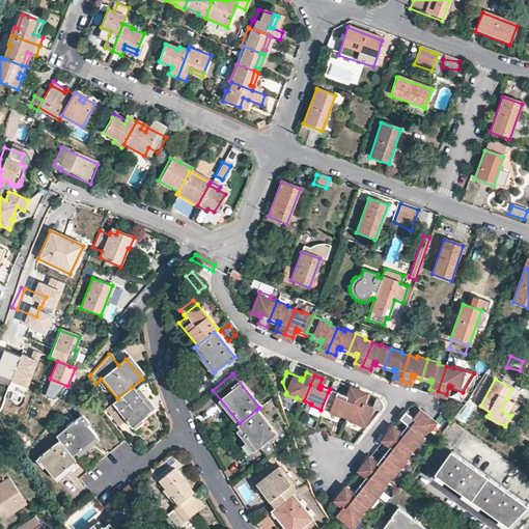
[(117,398),(111,405),(124,421),(131,428),(152,411),(132,387),(117,398)]
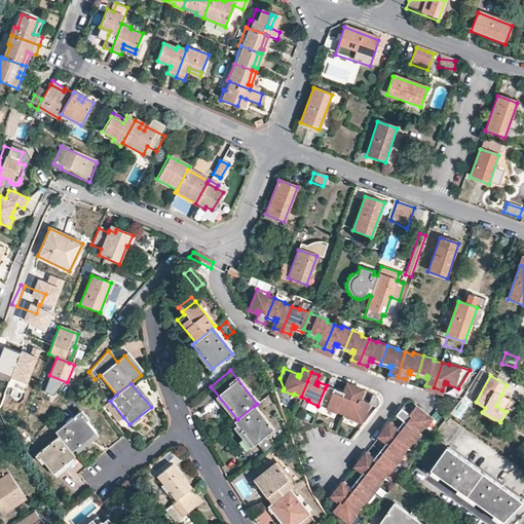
[(332,391),(325,388),(317,406),(336,413),(336,411),(343,414),(353,389),(346,386),(343,393),(342,396),(340,395),(341,391),(333,388),(332,391)]
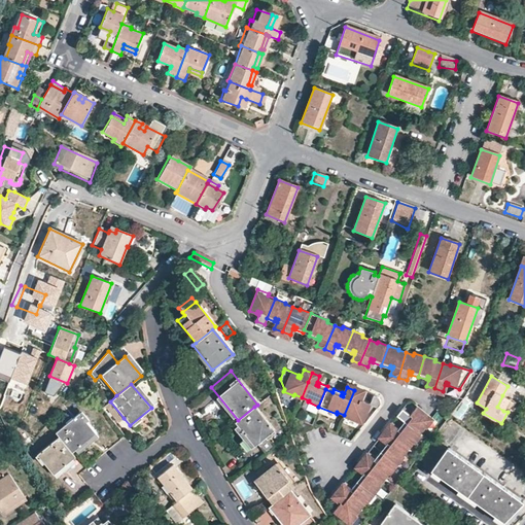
[(362,394),(354,390),(344,415),(362,423),(362,421),(364,422),(378,406),(379,403),(378,398),(375,395),(373,394),(370,404),(362,400),(361,404),(358,403),(359,399),(362,394)]
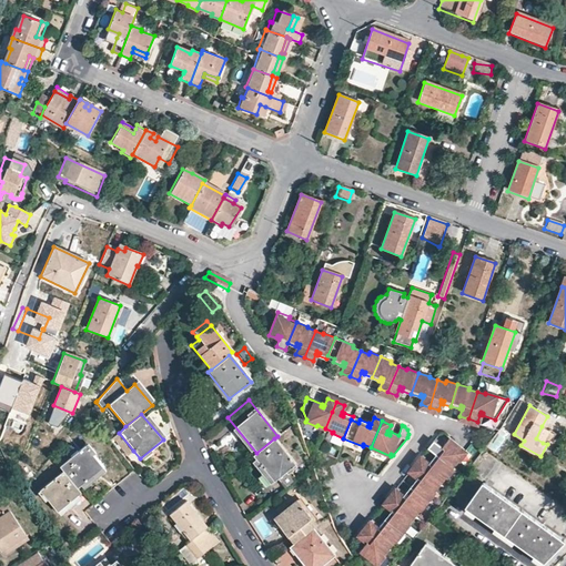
[(549,431),(542,426),(536,438),(543,443),(549,431)]
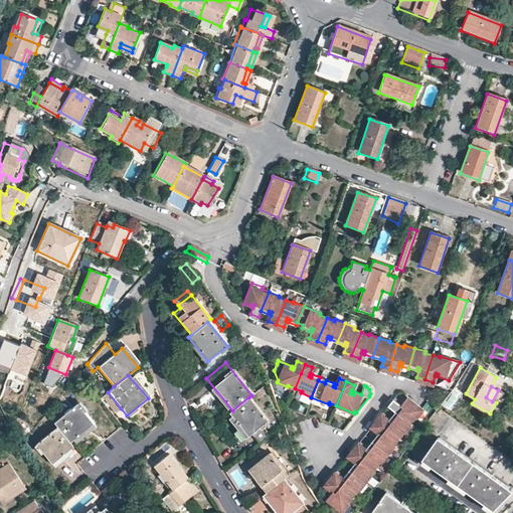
[(121,408),(108,392),(101,397),(115,414),(121,408)]
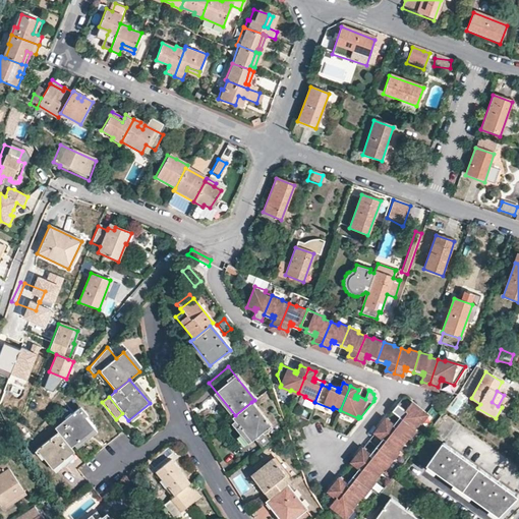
[(457,397),(448,413),(454,417),(463,401),(457,397)]
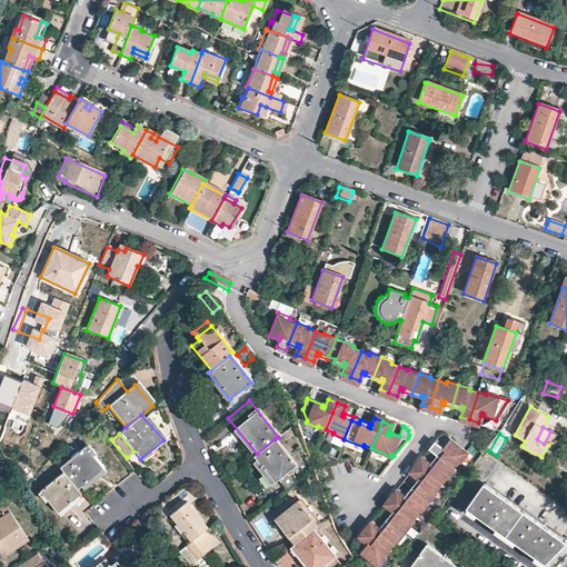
[(295,466),(275,440),(275,439),(257,454),(252,458),(274,484),(276,480),(285,491),(295,484),(286,473),(295,466)]
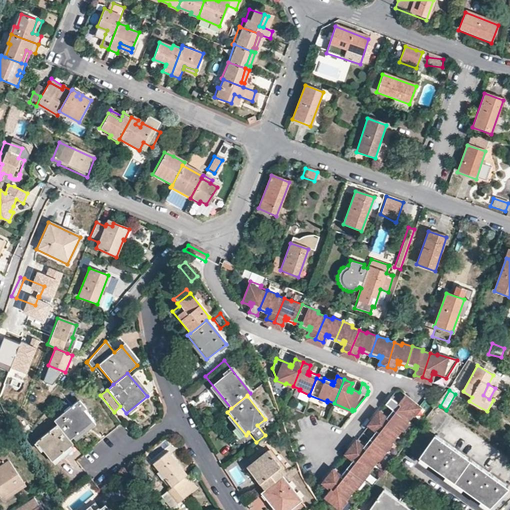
[(392,399),(387,406),(392,410),(407,422),(412,415),(413,416),(420,408),(418,406),(404,395),(399,401),(401,403),(400,405),(397,403),(392,399)]
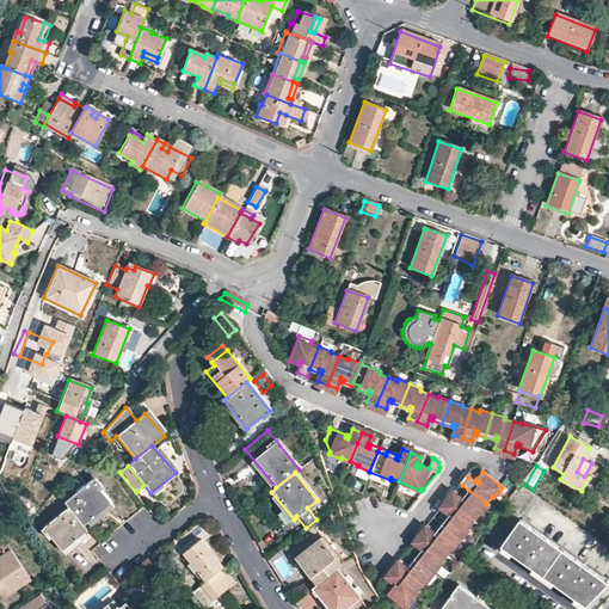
[(91,480),(63,503),(67,508),(82,527),(110,503),(91,480)]
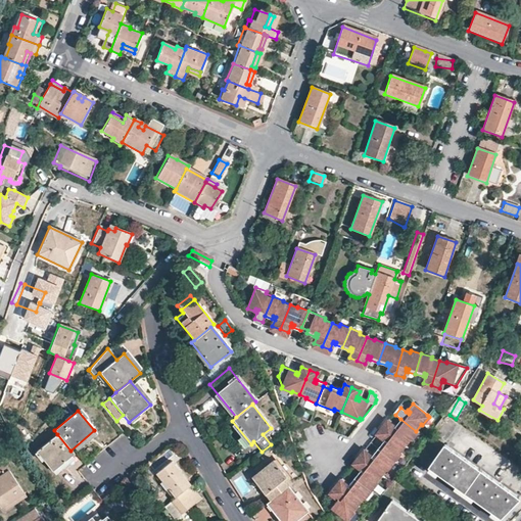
[(388,423),(383,429),(404,445),(409,439),(410,440),(417,432),(416,431),(400,419),(395,425),(397,427),(396,429),(393,427),(388,423)]
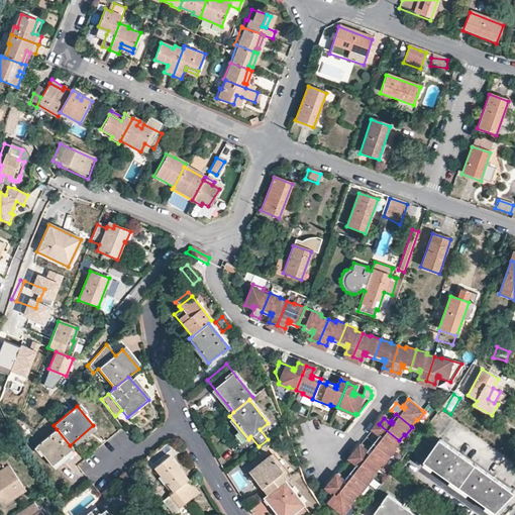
[(377,437),(373,443),(389,456),(395,447),(394,446),(399,440),(379,424),(374,431),(379,435),(381,437),(380,439),(377,437)]
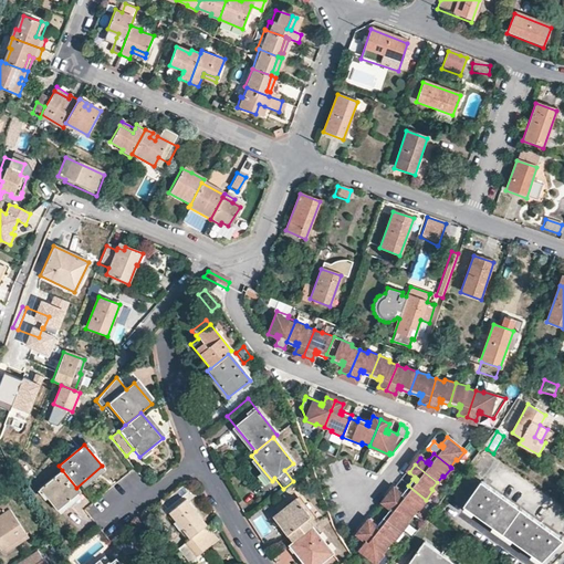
[(25,477),(20,467),(12,472),(18,482),(25,477)]
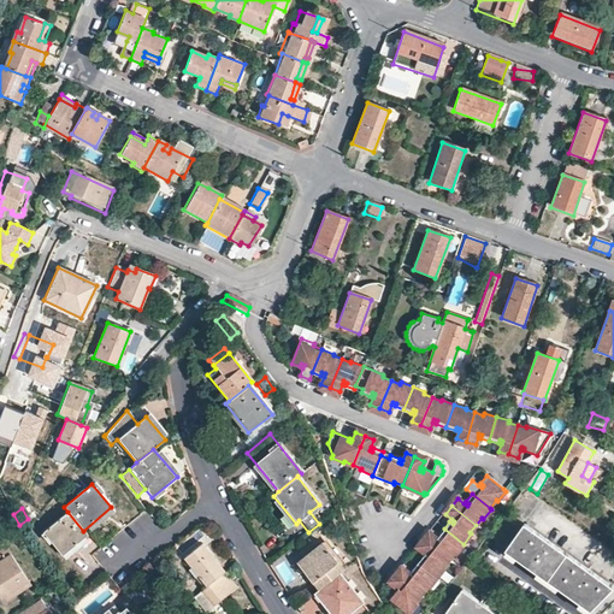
[(88,536),(83,531),(68,512),(42,532),(62,556),(88,536)]
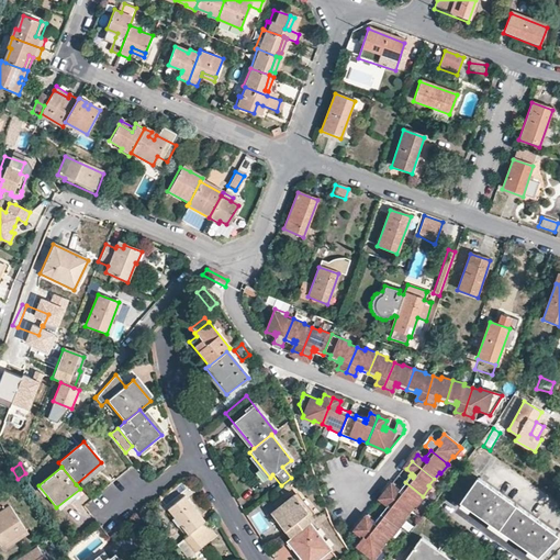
[(478,478),(460,502),(470,508),(489,523),(508,536),(527,549),(538,557),(555,534),(478,478)]
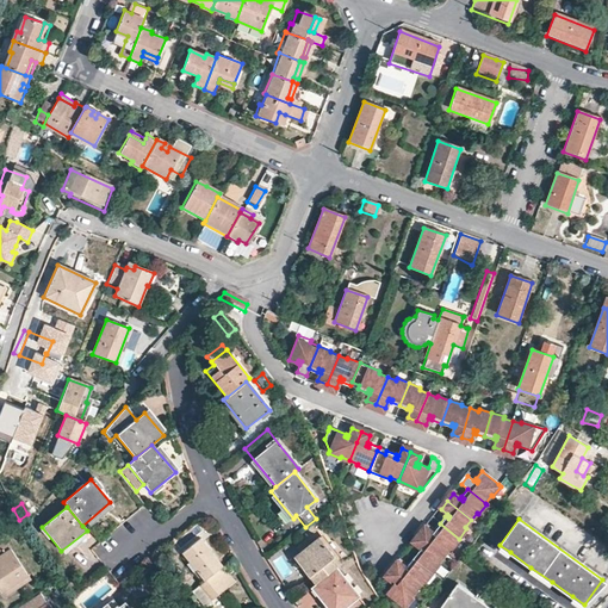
[(426,528),(420,535),(444,554),(450,547),(451,548),(459,539),(440,523),(434,531),(436,533),(435,535),(432,533),(426,528)]
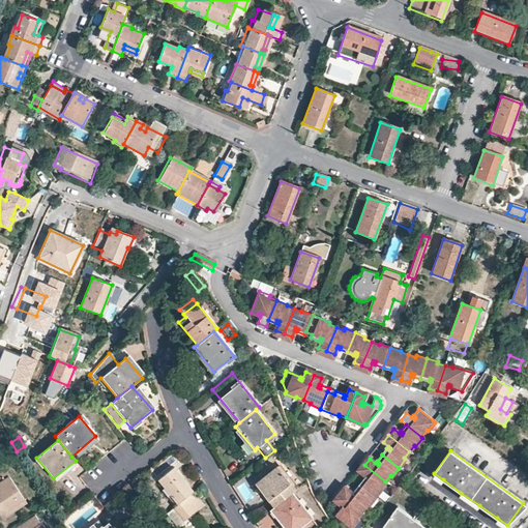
[(385,481),(364,465),(359,472),(364,476),(367,477),(364,480),(362,478),(358,485),(374,498),(381,489),(380,488),(385,481)]
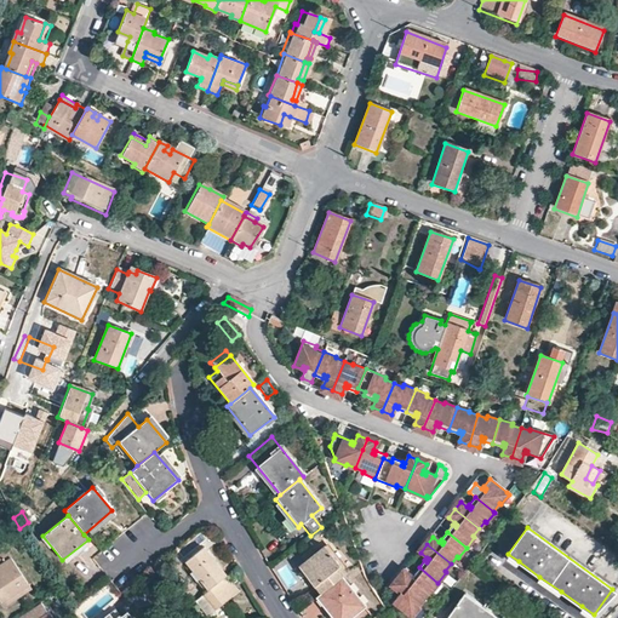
[(339,577),(344,573),(324,547),(298,567),(320,594),(339,577)]
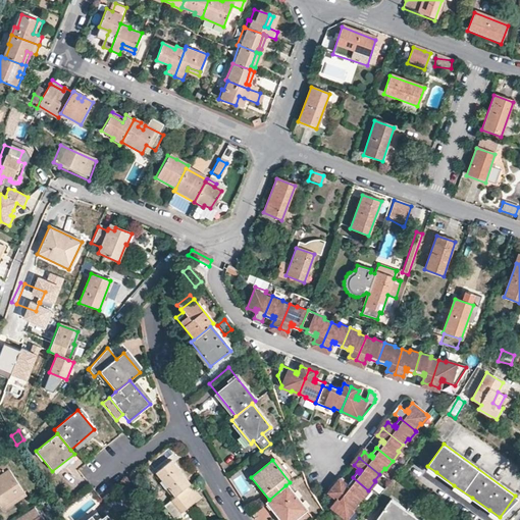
[(174,497),(189,485),(169,461),(155,473),(174,497)]
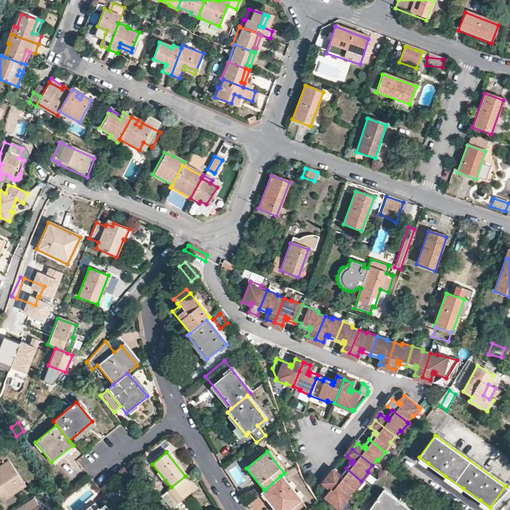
[(24,486),(3,456),(0,458),(0,497),(3,502),(4,502),(3,500),(24,486)]
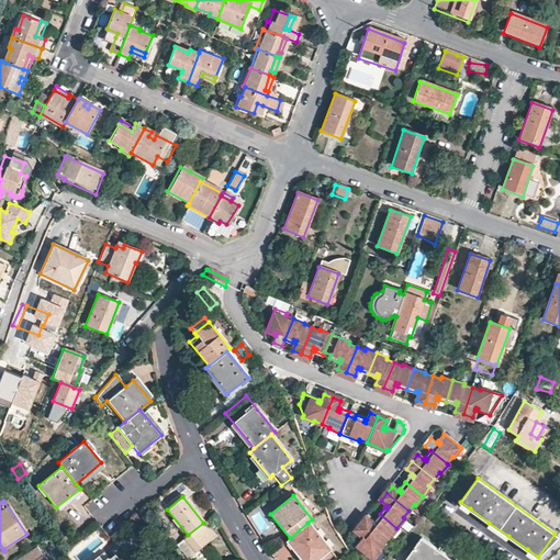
[(470,508),(460,502),(457,505),(467,513),(470,508)]
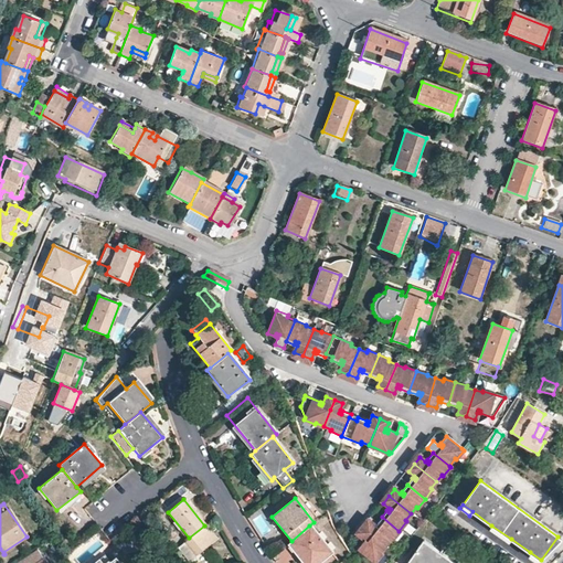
[(369,521),(363,528),(385,545),(391,539),(392,540),(399,531),(382,517),(376,522),(379,524),(376,528),(374,526),(369,521)]
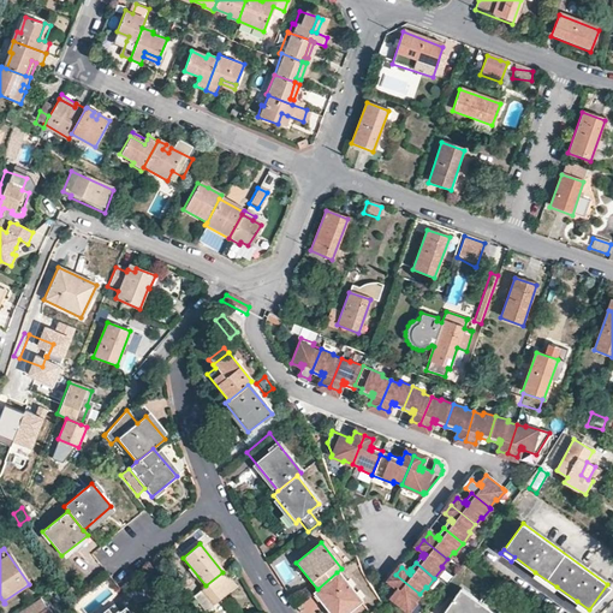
[(236,588),(222,572),(206,585),(198,591),(210,607),(236,588)]
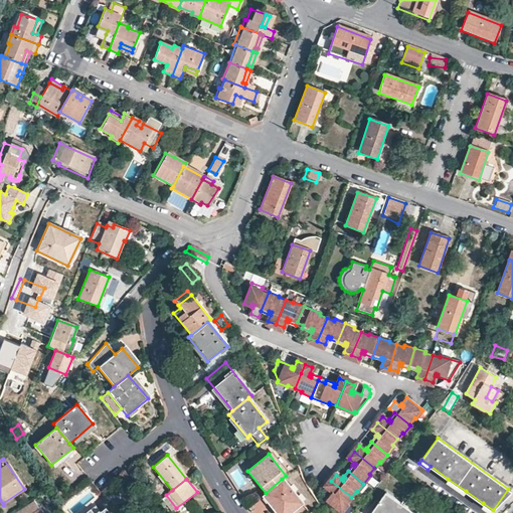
[(282,479),(266,493),(262,496),(276,512),(289,512),(301,503),(282,479)]
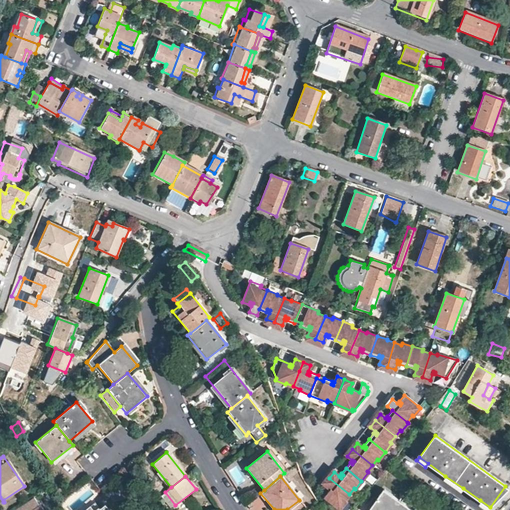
[(463,488),(445,476),(442,479),(461,492),(463,488)]
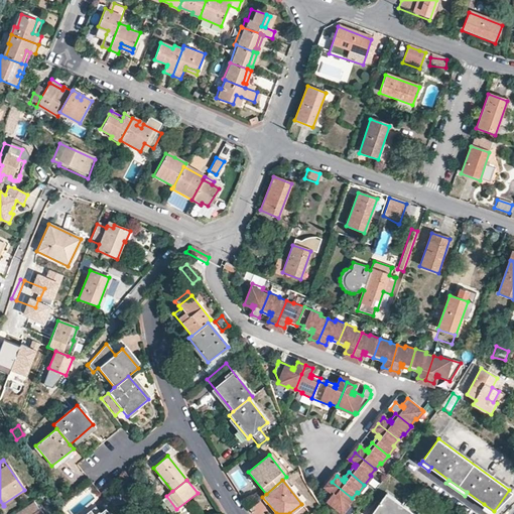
[(352,498),(332,482),(327,489),(332,493),(334,494),(332,496),(330,495),(325,501),(340,513),(342,513),(348,505),(347,504),(352,498)]
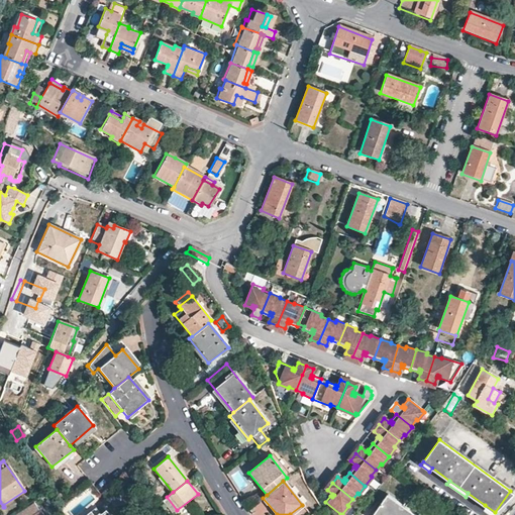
[(413,514),(386,495),(372,514),(413,514)]
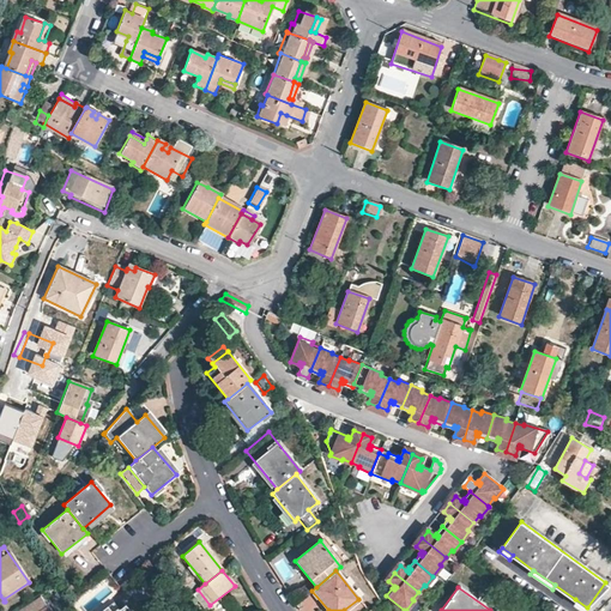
[(198,590),(189,597),(200,610),(205,610),(210,605),(198,590)]
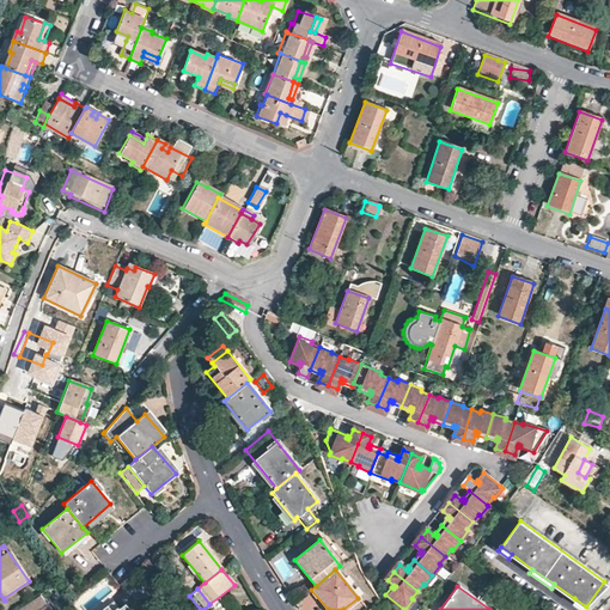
[(41,597),(19,609),(50,609),(48,605),(47,607),(41,597)]
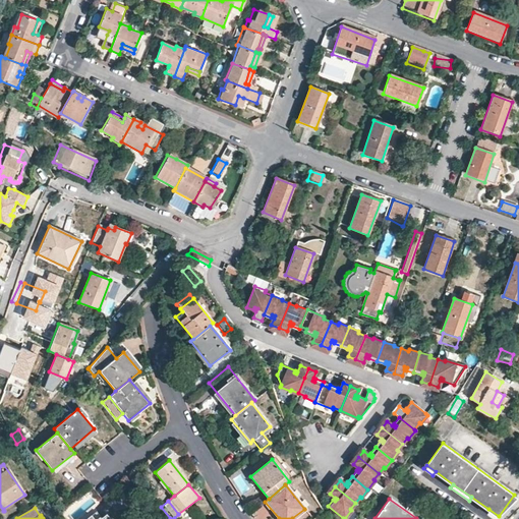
[(499,516),(488,509),(486,513),(493,518),(497,518),(499,516)]
